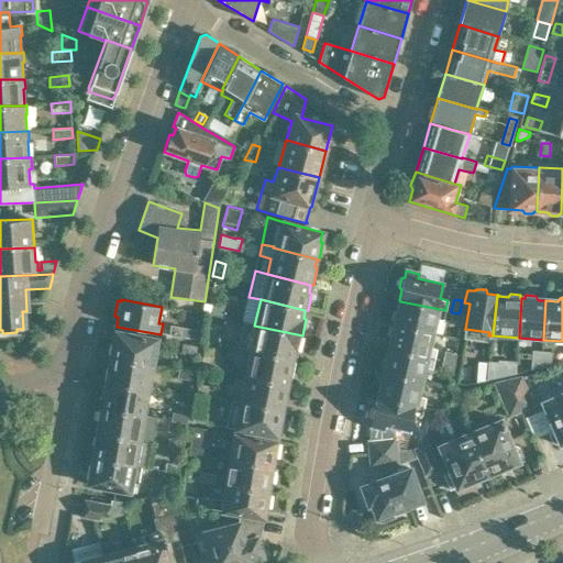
[(443,320),(445,310),(400,301),(398,311),(395,311),(393,320),(396,322),(395,324),(433,334),(438,319),(443,320)]
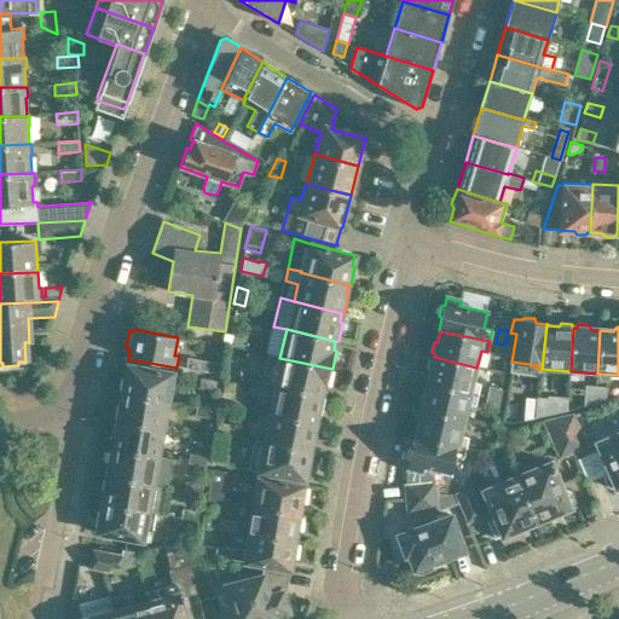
[(508,356),(509,346),(509,345),(505,343),(504,345),(497,343),(495,353),(508,356)]
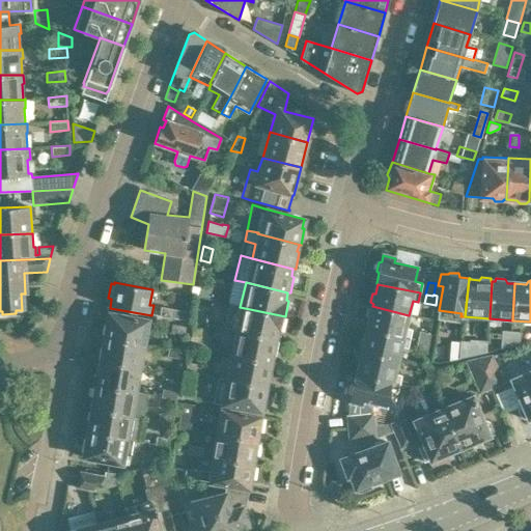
[(281,332),(285,316),(240,307),(228,304),(222,327),(234,330),(277,338),(279,332),(281,332)]
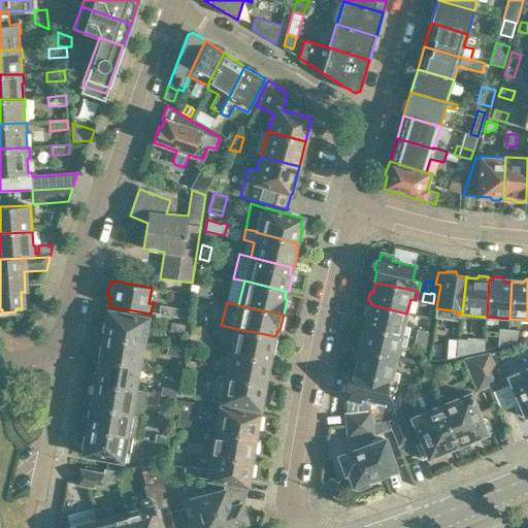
[(160,304),(159,314),(172,317),(174,307),(160,304)]
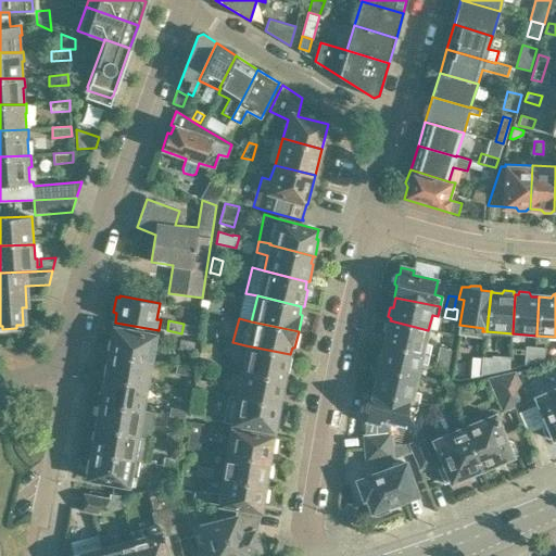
[(426,343),(428,330),(390,320),(390,323),(386,323),(384,332),(387,335),(384,344),(429,354),(431,344),(426,343)]
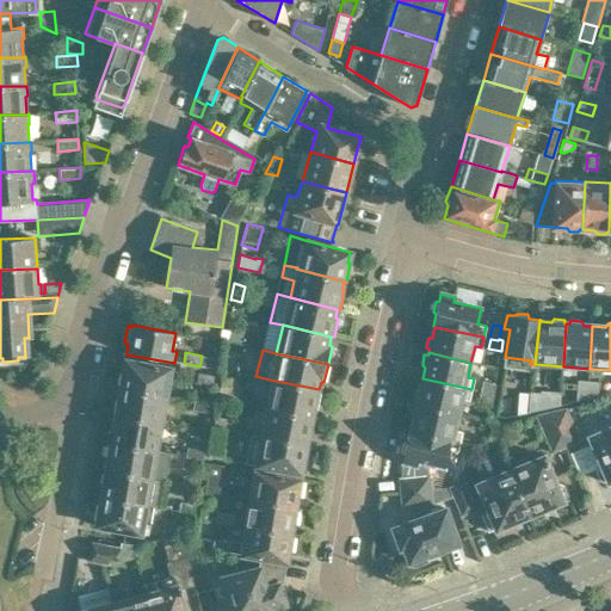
[(167,397),(172,370),(125,360),(123,374),(119,375),(118,383),(121,386),(121,389),(167,397)]
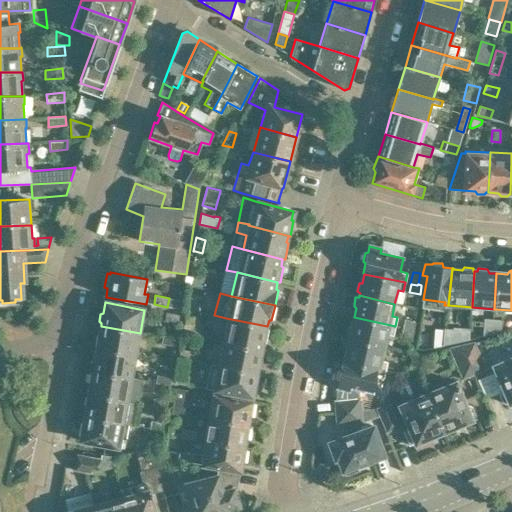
[(166,312),(165,320),(179,323),(180,316),(179,314),(166,312)]
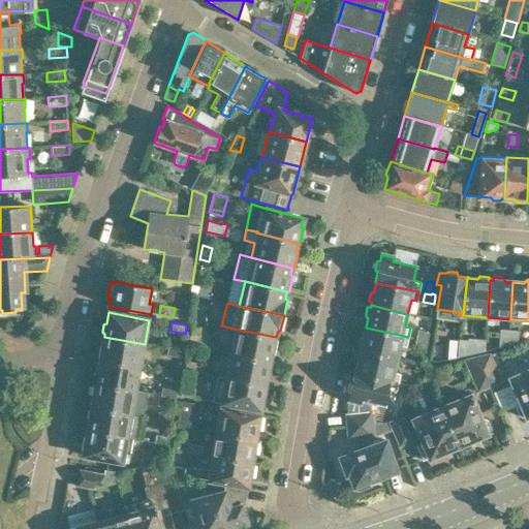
[(406,346),(408,337),(366,328),(364,338),(361,338),(359,347),(361,349),(361,350),(398,360),(401,345),(406,346)]
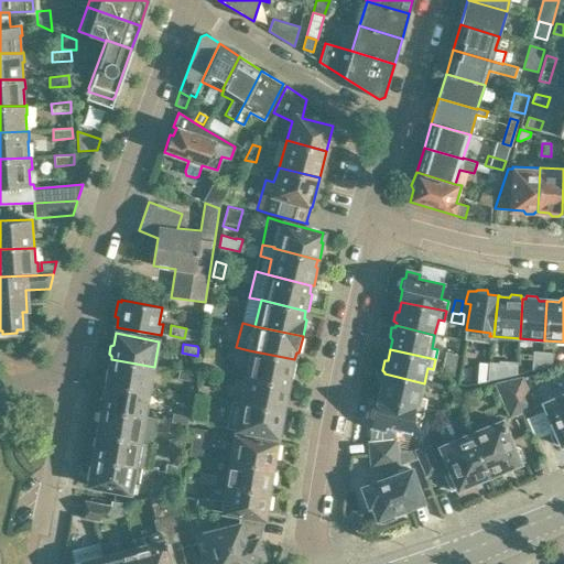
[(297,360),(294,359),(249,350),(245,376),(289,384),(291,377),(293,377),(297,360)]
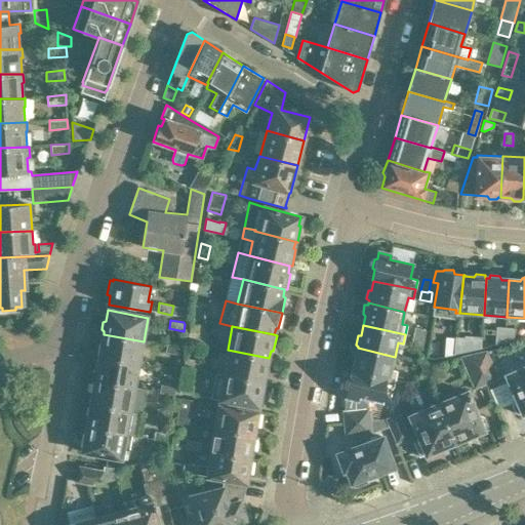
[(506,342),(507,327),(496,326),(495,345),(506,342)]
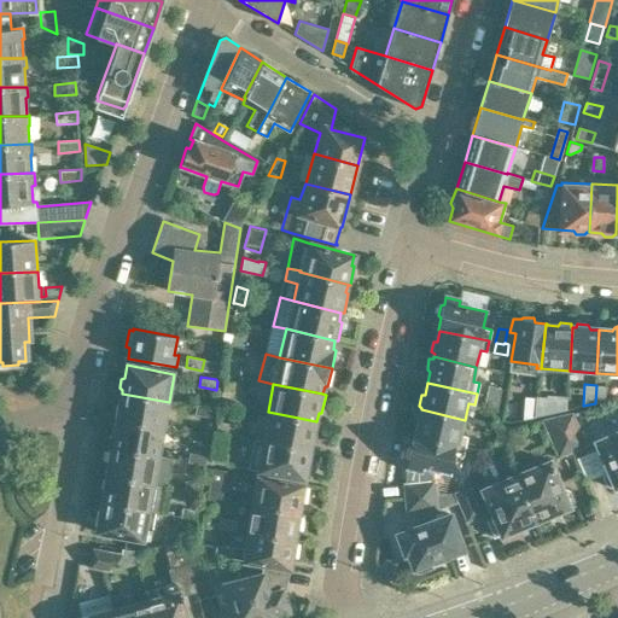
[(489,385),(487,396),(500,400),(501,389),(489,385)]
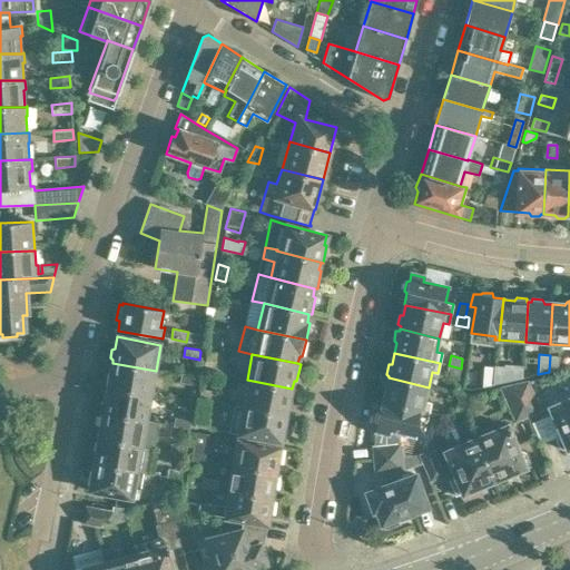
[(559,356),(550,355),(549,372),(558,370),(559,356)]
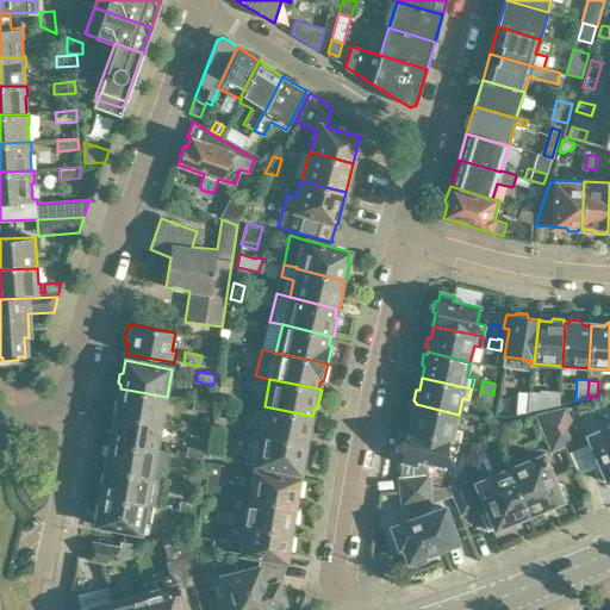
[(162,424),(167,397),(120,388),(118,399),(114,400),(112,415),(162,424)]
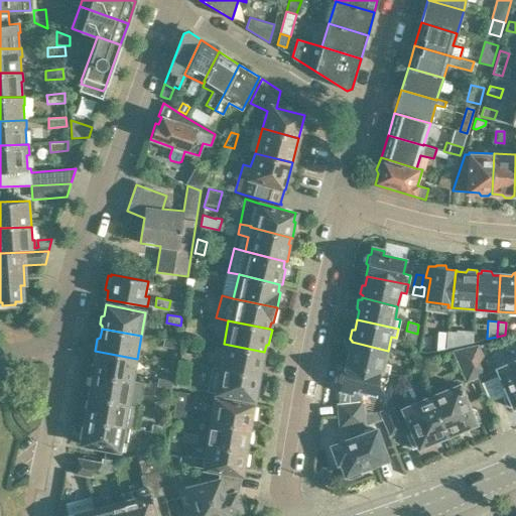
[(415,343),(417,334),(406,331),(404,340),(415,343)]
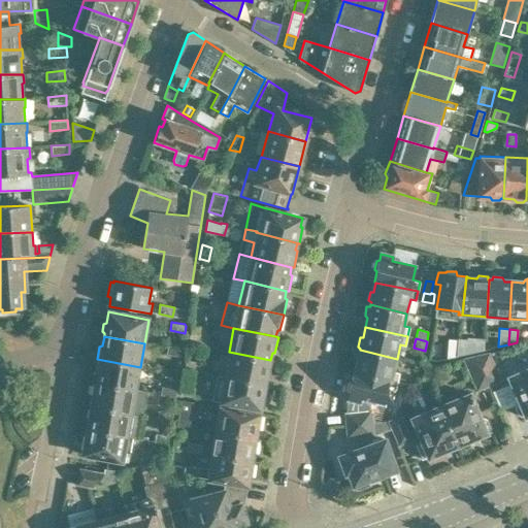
[(449,339),(447,359),(457,357),(459,339),(449,339)]
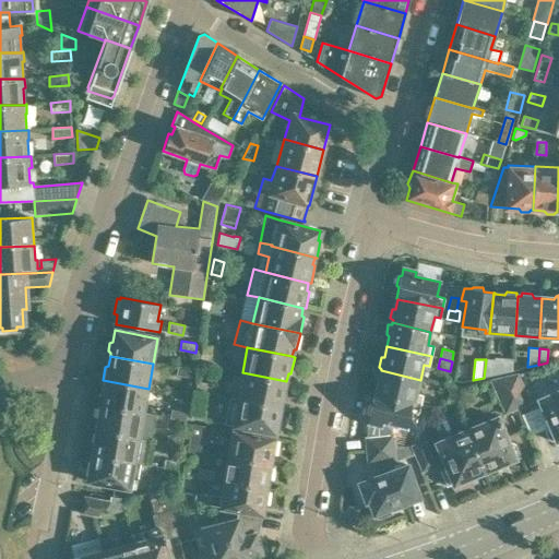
[(193,369),(178,366),(176,375),(192,378),(193,369)]
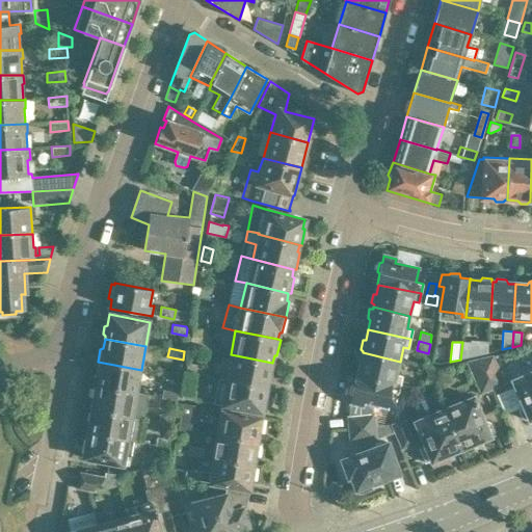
[(397,374),(400,362),(363,352),(363,354),(358,355),(357,364),(360,366),(357,375),(400,386),(400,384),(402,375),(397,374)]
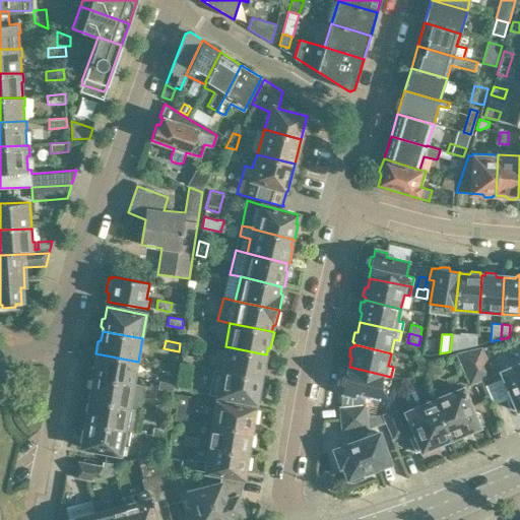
[(269,355),(266,354),(225,346),(220,371),(261,379),(263,371),(265,371),(269,355)]
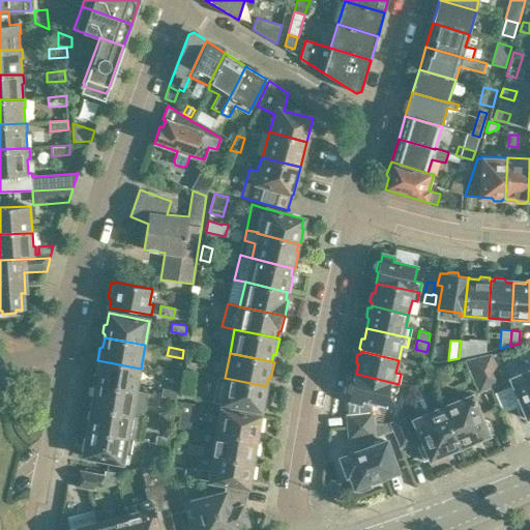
[(503,382),(494,359),(492,353),(478,356),(492,387),(503,382)]
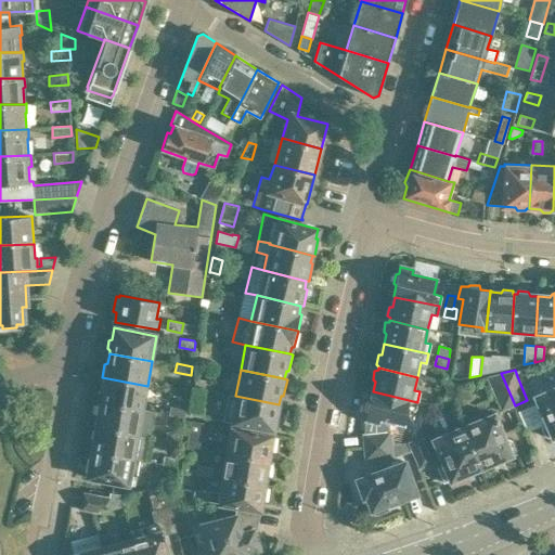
[(515,405),(501,373),(486,376),(489,383),(501,411),(515,405)]
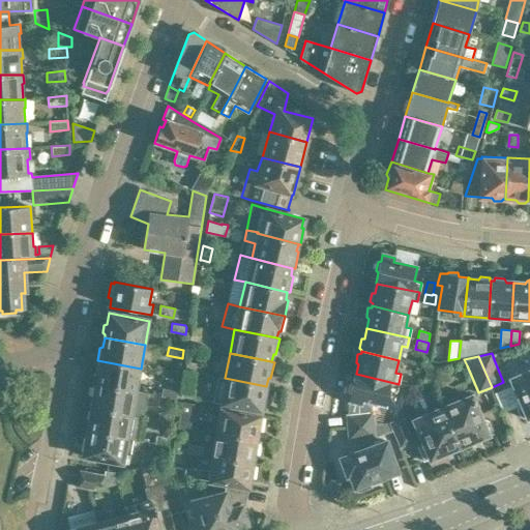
[(137,391),(141,369),(97,360),(95,372),(97,374),(95,384),(137,391)]
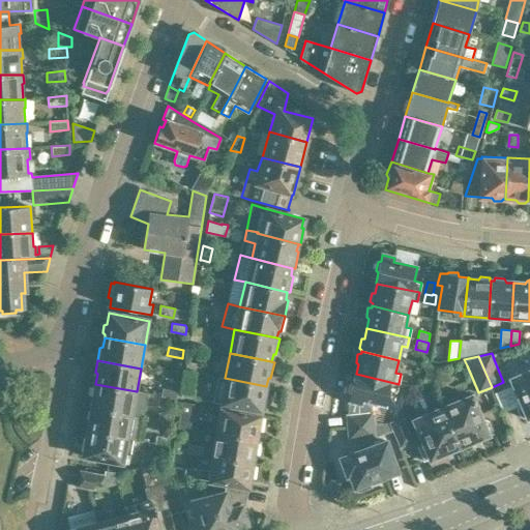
[(202,363),(187,361),(185,371),(201,373),(202,363)]
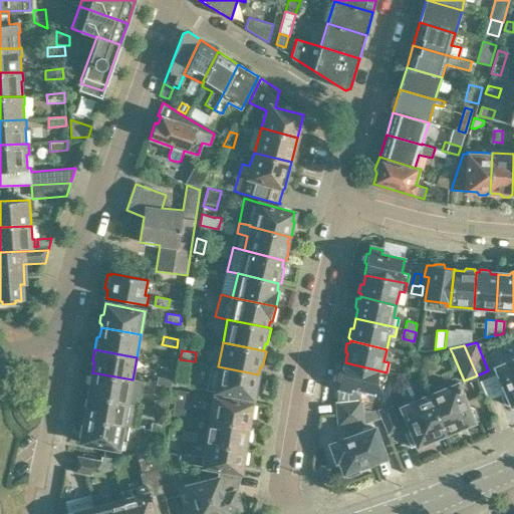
[(416,354),(410,373),(420,372),(426,356),(416,354)]
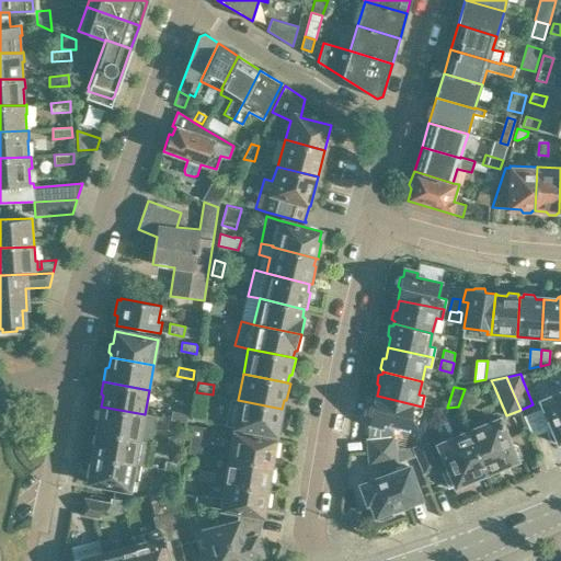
[(560,392),(539,402),(551,430),(548,431),(547,435),(550,442),(553,444),(557,442),(558,444),(560,442),(560,392)]
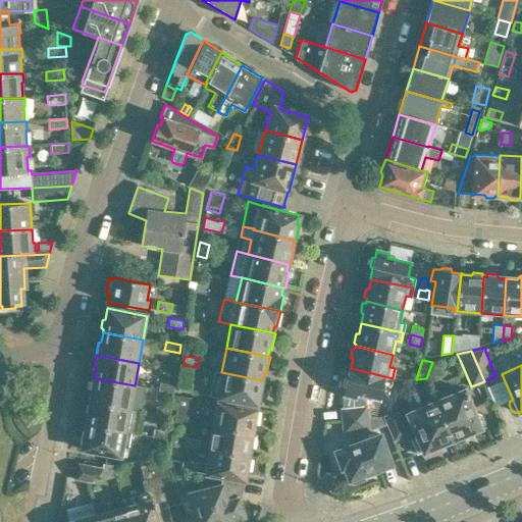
[(344,396),(342,409),(368,407),(367,397),(379,400),(382,384),(389,386),(388,390),(401,394),(404,381),(404,380),(393,377),(393,378),(351,368),(350,367),(348,377),(345,378),(343,386),(345,388),(344,395),(344,396)]
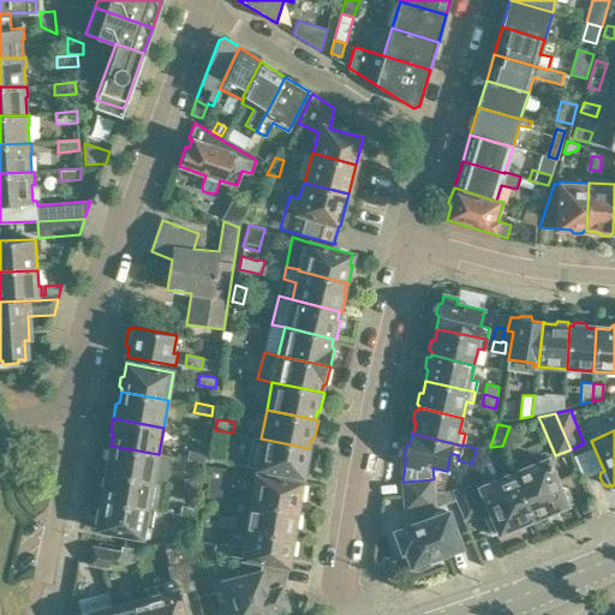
[(311,448),(309,448),(261,439),(255,469),(302,476),(304,466),(308,466),(311,448)]
